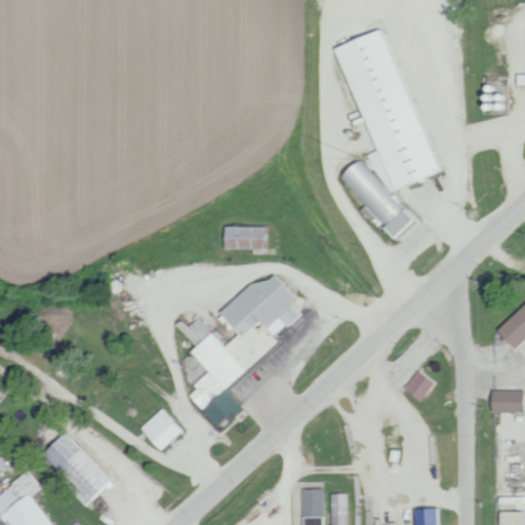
[(332,45),(370,151),(366,153),(358,160),(348,163),(335,176),(364,204),(358,210),(370,221),(377,228),(389,239),(399,236),(416,217),(389,192),(389,191),(444,171),(433,160),(425,136),(427,133),(426,130),(414,120),(408,103),(412,98),(406,82),(397,73),(395,66),(397,64),(387,37),(378,29),(332,45)]
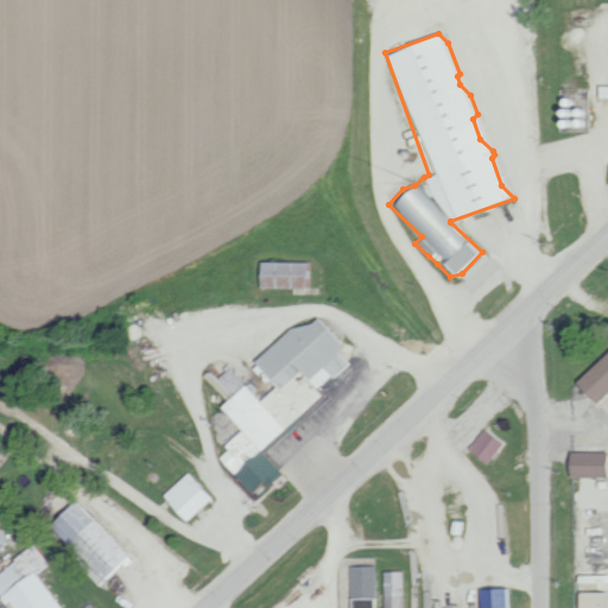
[(309,287),(310,263),(257,261),(255,287),(309,287)]
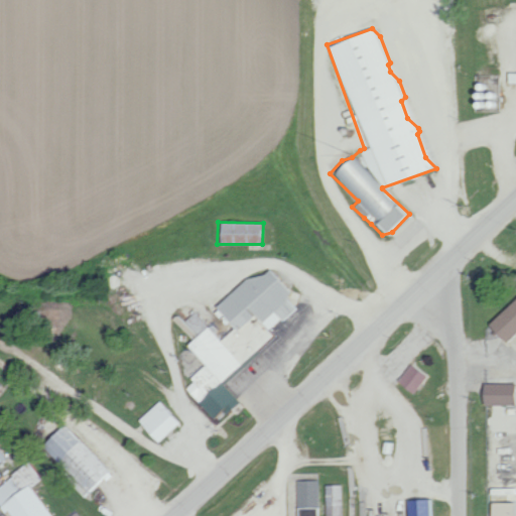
[(213,306),(231,329),(217,340),(194,311),(182,320),(176,313),(170,317),(188,340),(183,344),(202,366),(187,378),(191,382),(184,388),(213,422),(237,402),(222,383),(241,367),(240,365),(272,338),(267,332),(297,306),(263,265),(213,306)]
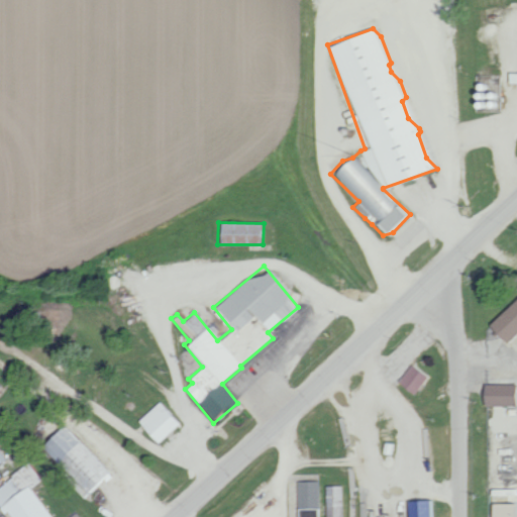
[(516,296),(486,326),(503,343),(516,330),(516,296)]
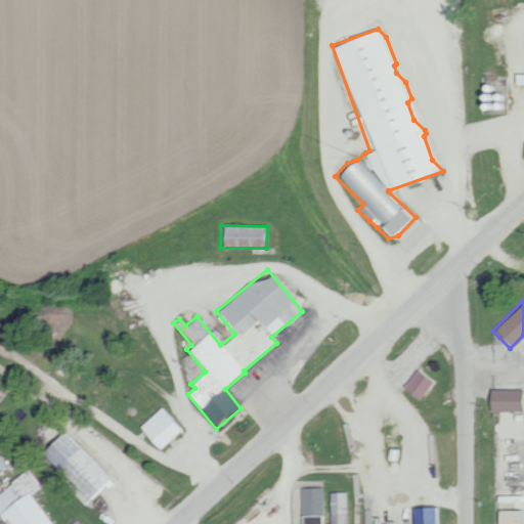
[(418,400),(431,382),(415,369),(401,388),(418,400)]
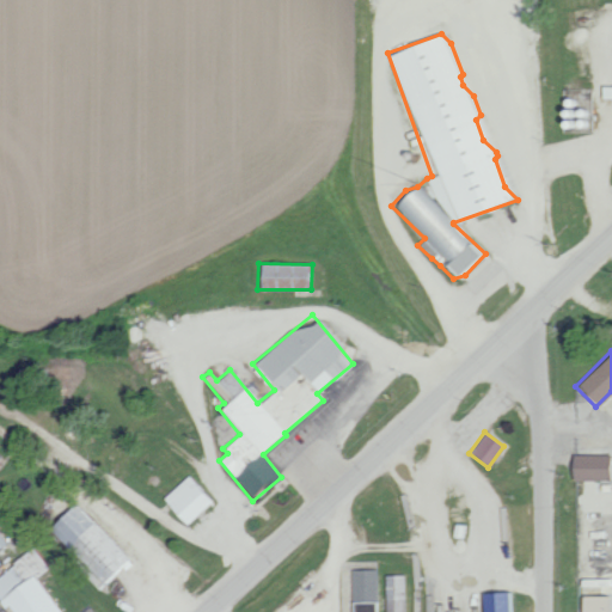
[(611,479),(611,456),(568,456),(568,481),(611,479)]
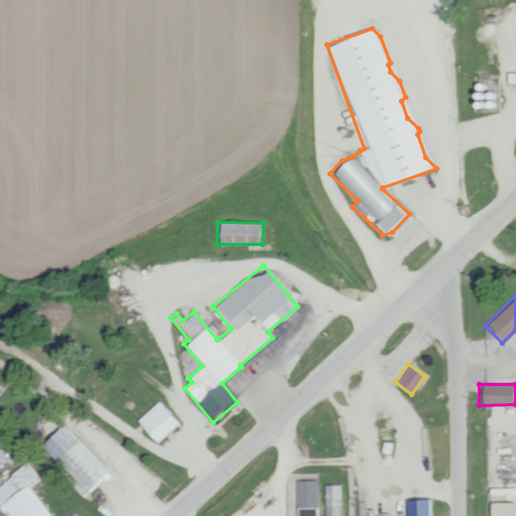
[(135,421),(155,442),(177,423),(157,401),(135,421)]
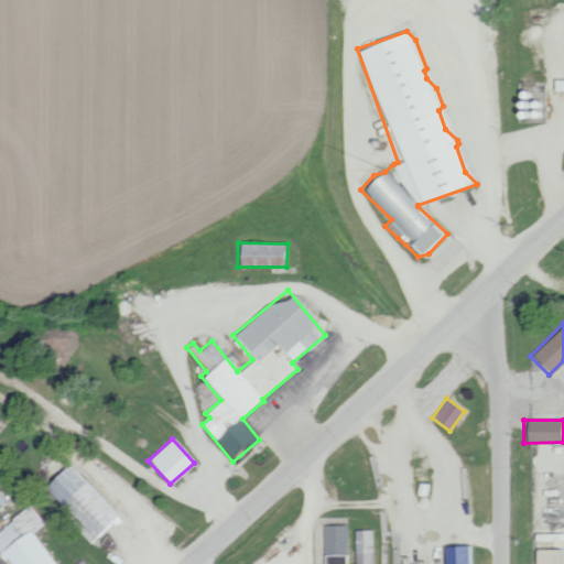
[(43,486),(72,517),(69,519),(88,540),(118,513),(69,462),(43,486)]
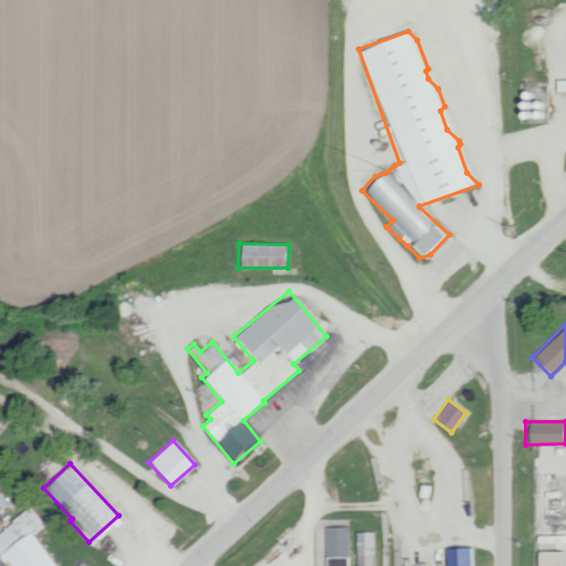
[(0,530),(0,553),(9,565),(55,565),(33,534),(44,526),(31,507),(0,530)]
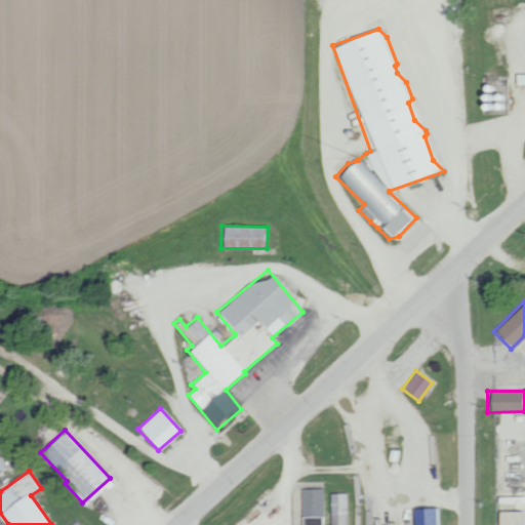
[(299,524),(321,524),(322,488),(300,488),(299,524)]
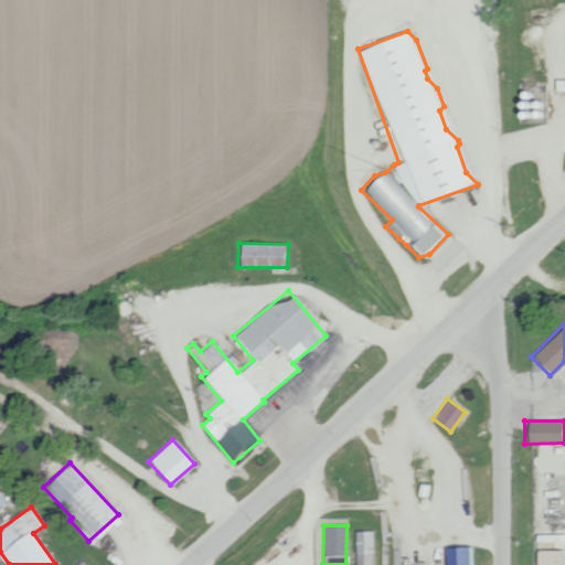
[(354,564),(374,564),(374,531),(354,531),(354,564)]
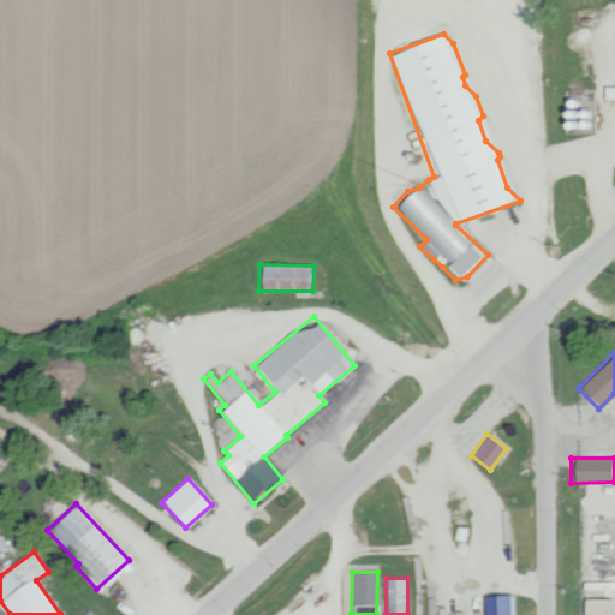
[(515,614),(515,595),(482,596),(483,614),(515,614)]
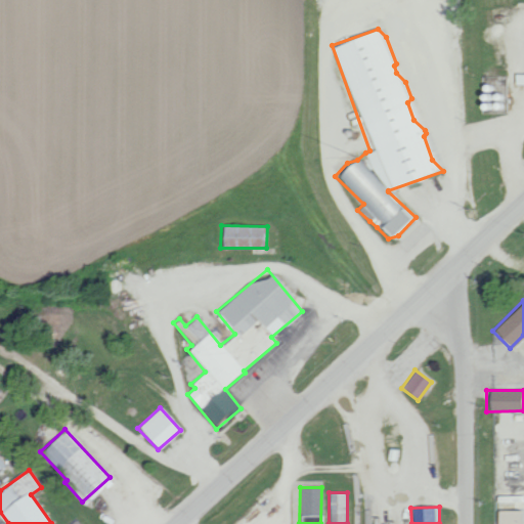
[(496,523),(518,523),(518,511),(496,510),(496,523)]
